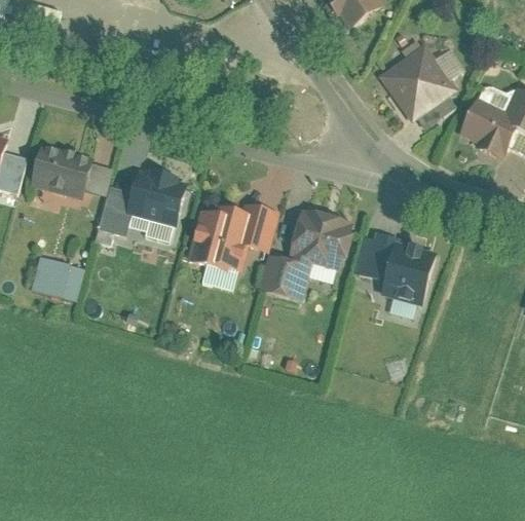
[(388,6),(383,0),(329,0),(351,32),(388,6)]
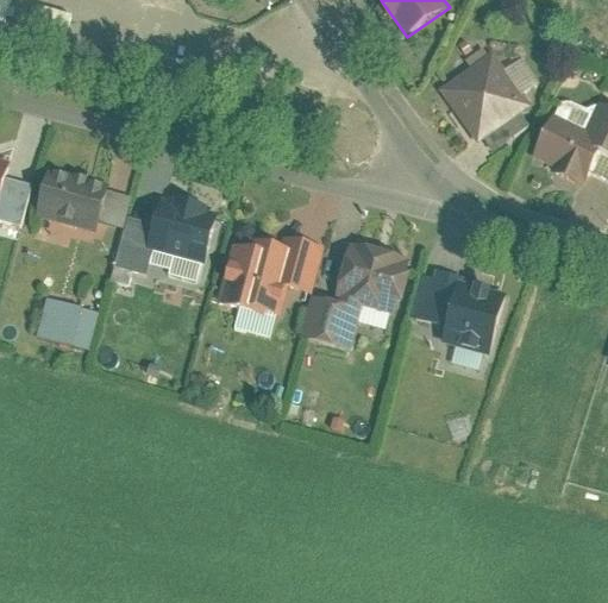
[(530,104),(494,51),(440,88),(477,140),(530,104)]
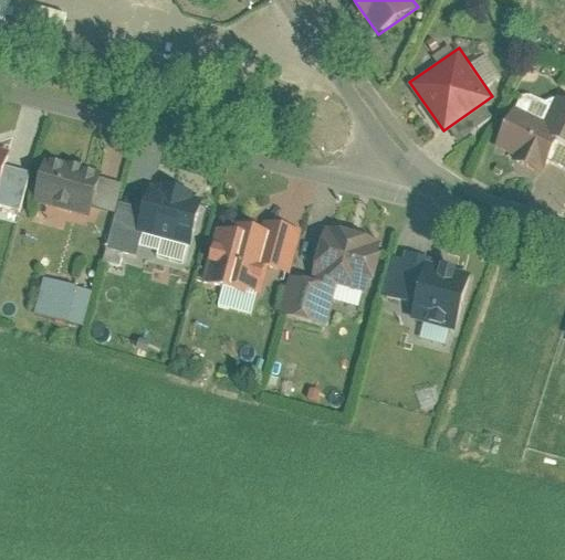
[(564,101),(556,97),(546,120),(512,105),(494,144),(514,152),(512,158),(537,170),(543,158),(564,167),(564,101)]
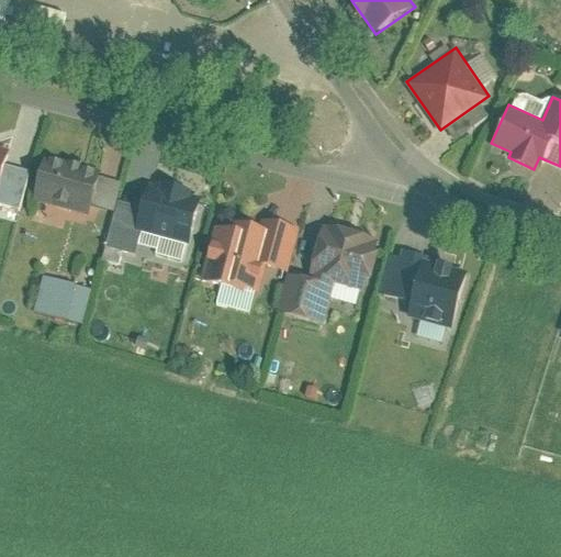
[(0,192),(12,155),(0,151),(0,192)]
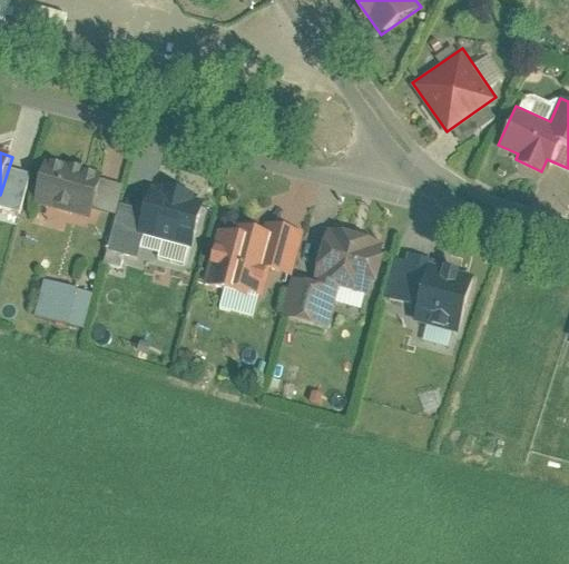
[(40,201),(36,220),(68,228),(70,219),(91,225),(94,219),(99,220),(102,208),(111,210),(120,179),(97,174),(99,167),(43,152),(31,199),(40,201)]
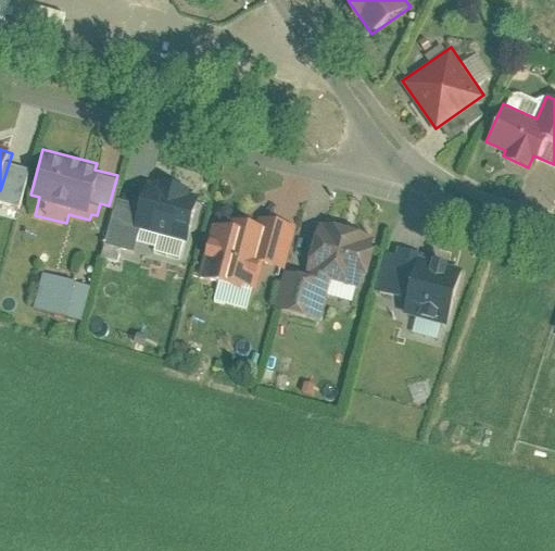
[(136,200),(116,195),(104,239),(131,248),(137,226),(184,239),(197,197),(141,182),(136,200)]
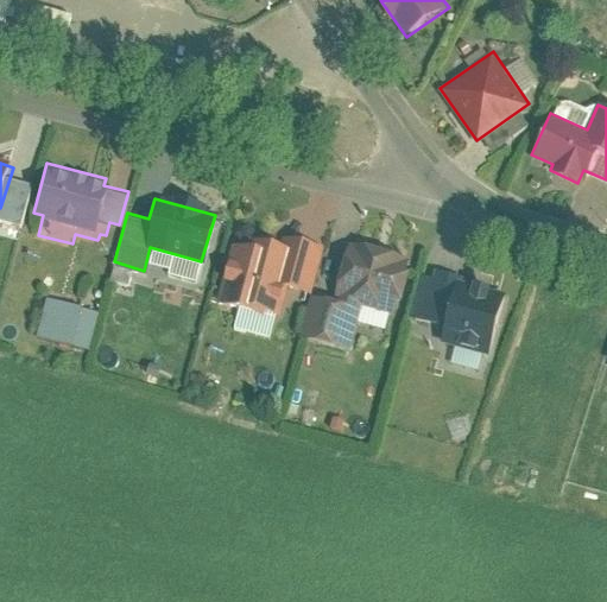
[(231,241),(215,302),(236,308),(232,325),(270,335),(283,286),(309,293),(322,245),(282,234),(278,246),(246,238),(244,245),(231,241)]
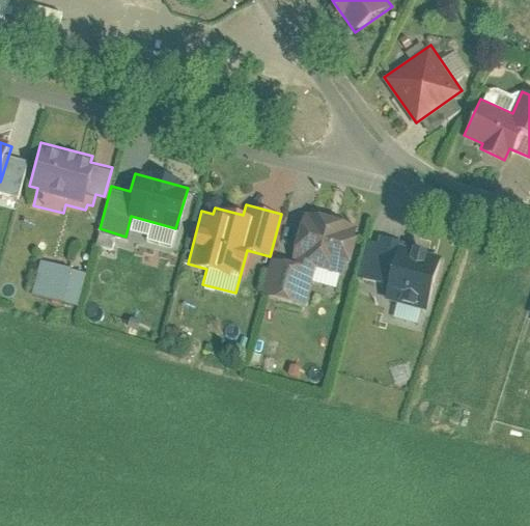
[(272,257),(262,294),(305,305),(312,280),(336,286),(353,223),(301,210),(287,261),(272,257)]
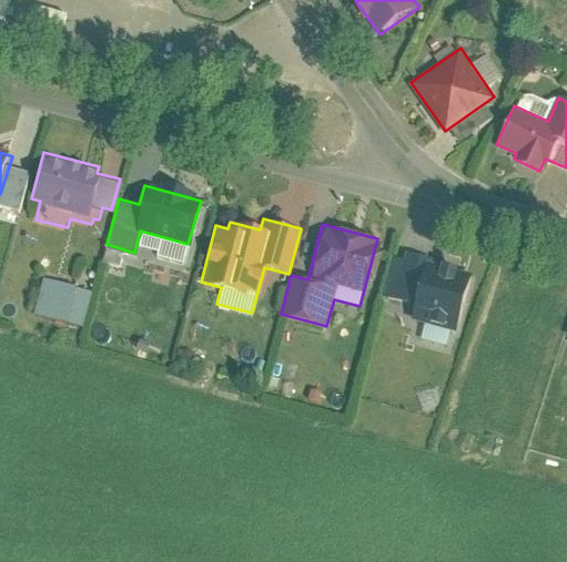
[(396,249),(385,293),(413,299),(407,320),(462,334),(477,269),(396,249)]
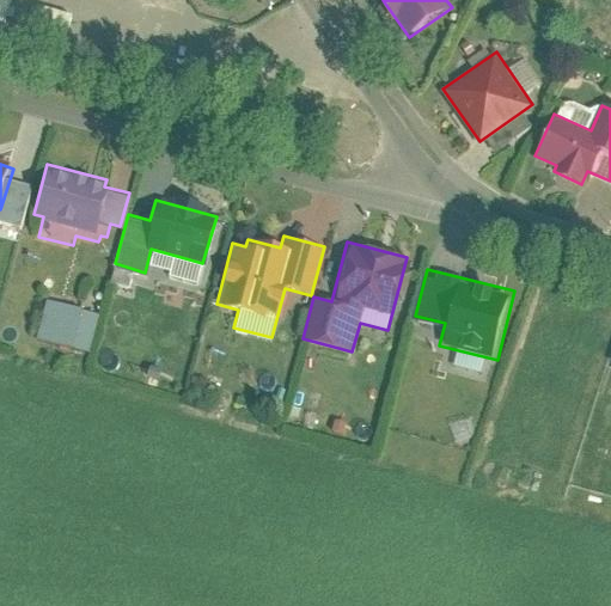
[(46,298),(36,337),(87,350),(98,311),(46,298)]
